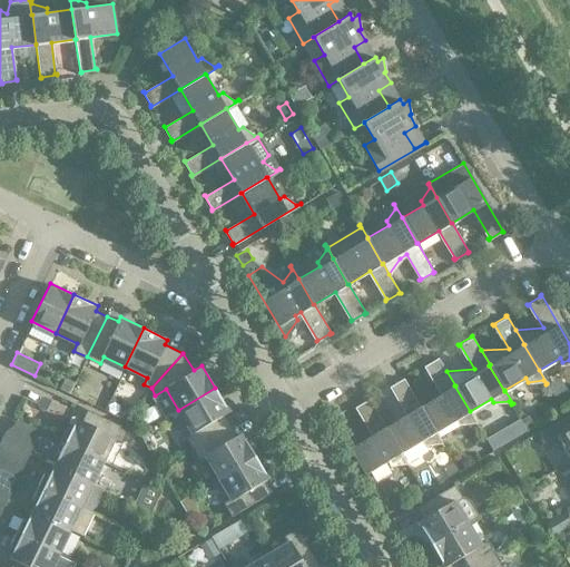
[(442,393),(421,406),(420,406),(435,431),(457,419),(459,423),(474,421),(477,424),(479,424),(470,411),(454,385),(455,385),(446,371),(438,355),(436,357),(436,358),(423,365),(424,367),(425,365),(442,393)]
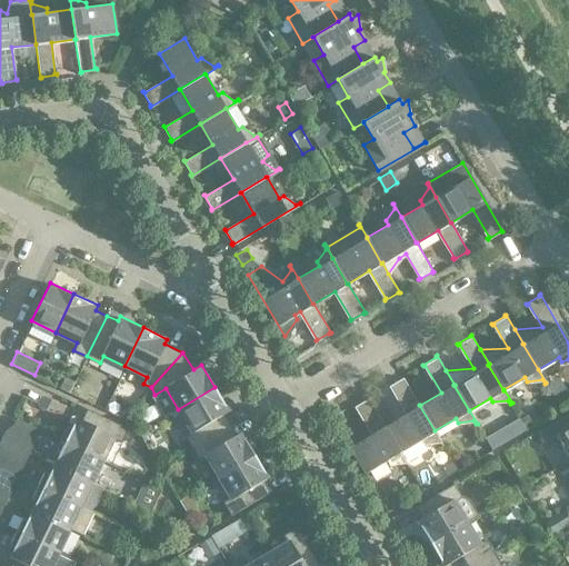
[(407,413),(386,425),(385,426),(400,452),(400,450),(421,438),(425,443),(439,440),(442,445),(443,444),(435,430),(419,405),(420,405),(402,376),(401,376),(401,377),(388,385),(389,386),(390,385),(407,413)]
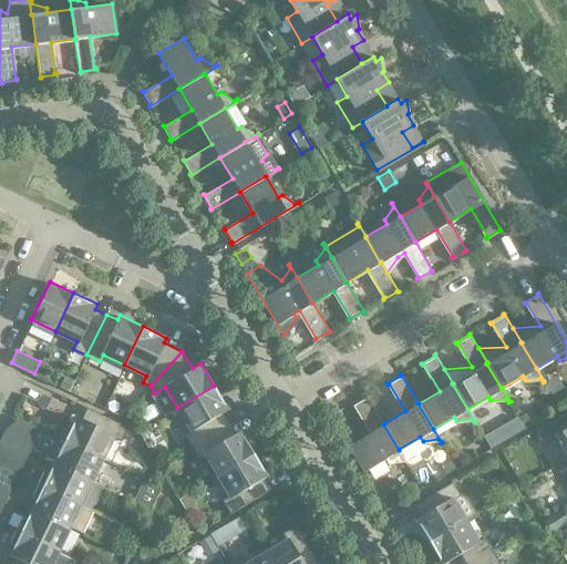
[(72,380),(62,376),(59,382),(69,387),(72,380)]
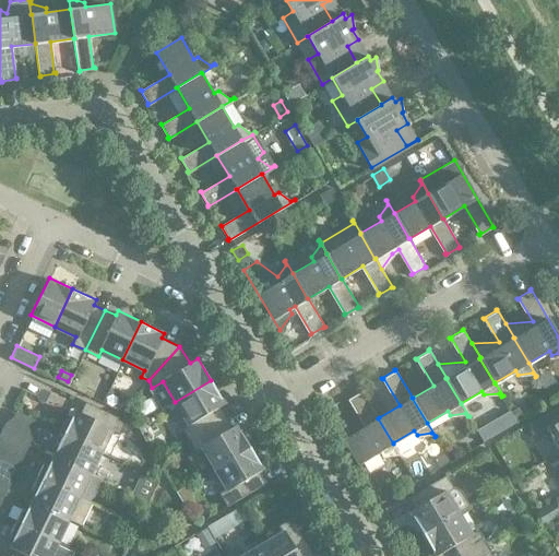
[(549,395),(558,390),(558,385),(556,379),(544,387),(549,395)]
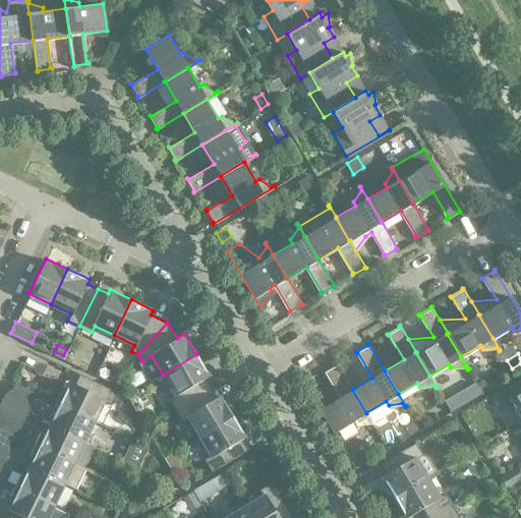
[(209,376),(196,354),(163,375),(174,393),(168,397),(175,408),(211,388),(205,378),(209,376)]
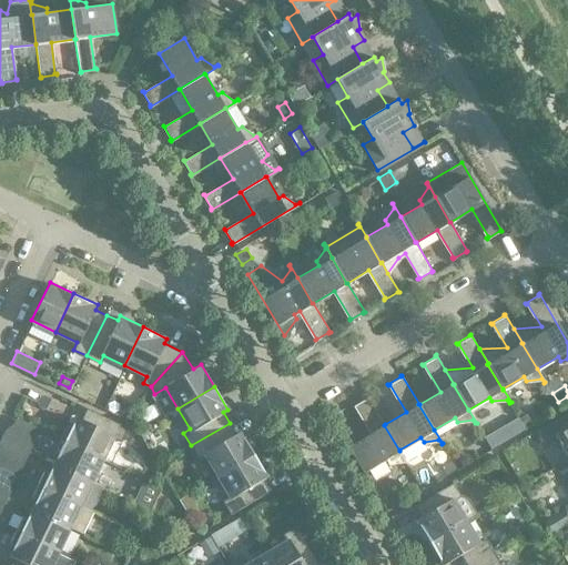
[(38,403),(47,407),(52,396),(43,392),(38,403)]
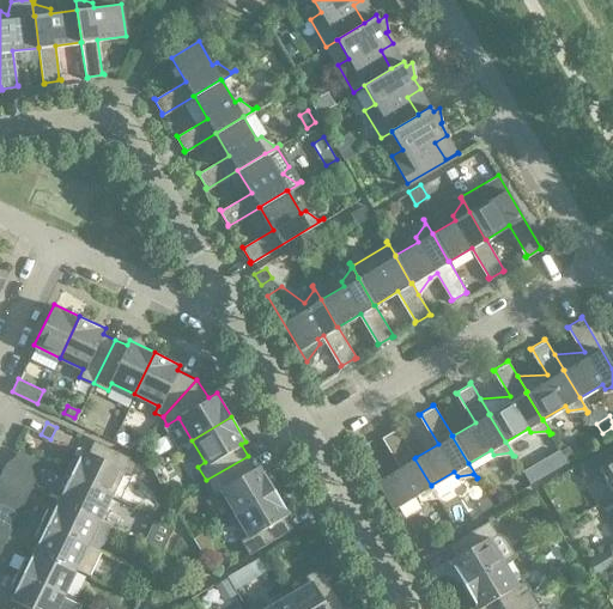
[(441,500),(431,485),(431,486),(414,458),(416,457),(396,426),(395,427),(396,427),(381,437),(382,437),(383,437),(398,460),(368,462),(366,462),(393,509),(417,494),(420,498),(437,497),(439,500),(441,500)]
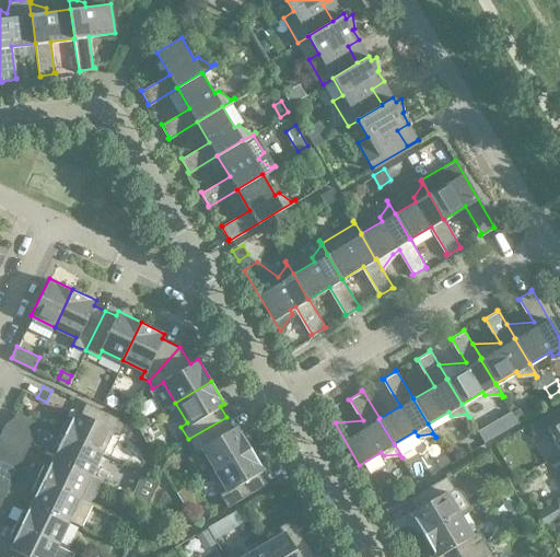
[(66,418),(59,431),(102,452),(112,430),(119,434),(126,420),(85,401),(80,413),(76,410),(70,420),(66,418)]
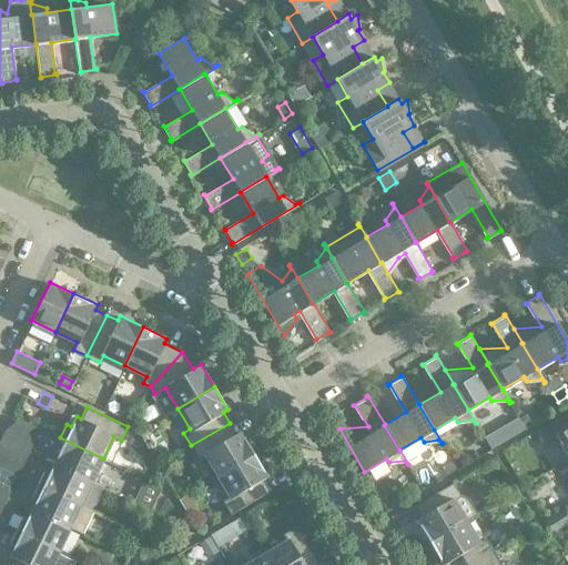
[(525,426),(533,422),(526,411),(518,415),(525,426)]
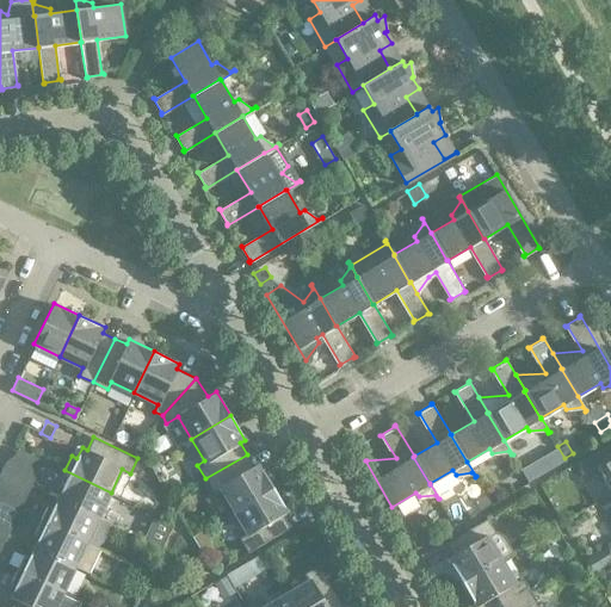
[(602,474),(610,489),(610,450),(606,444),(579,460),(591,481),(602,474)]
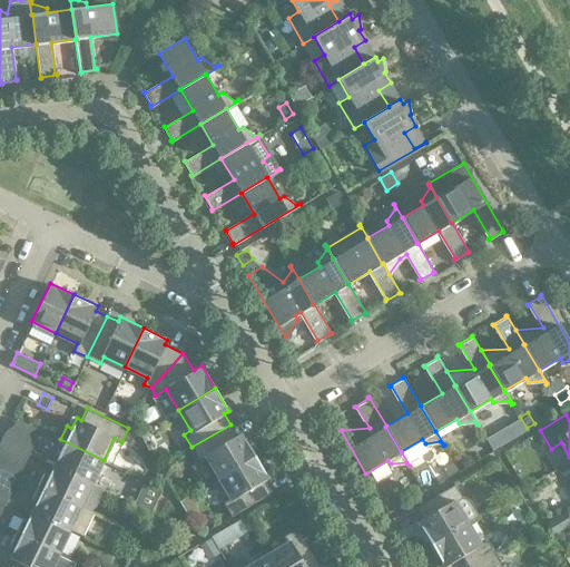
[(527,429),(519,416),(501,426),(509,439),(527,429)]
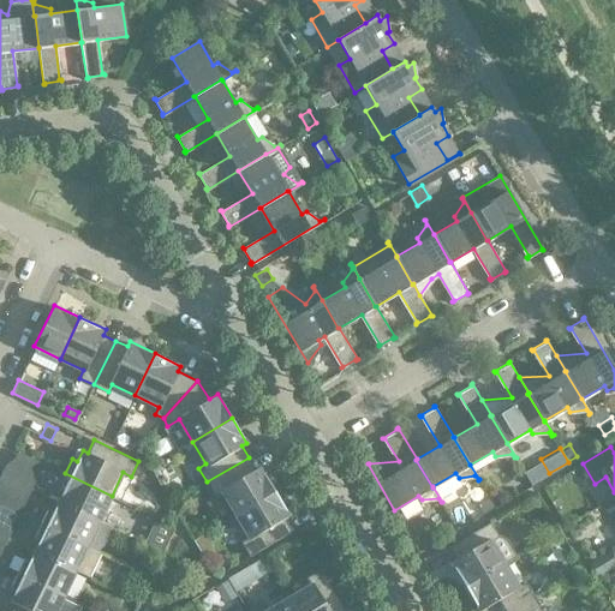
[(256,468),(249,457),(207,481),(214,496),(222,491),(236,514),(275,490),(261,466),(256,468)]
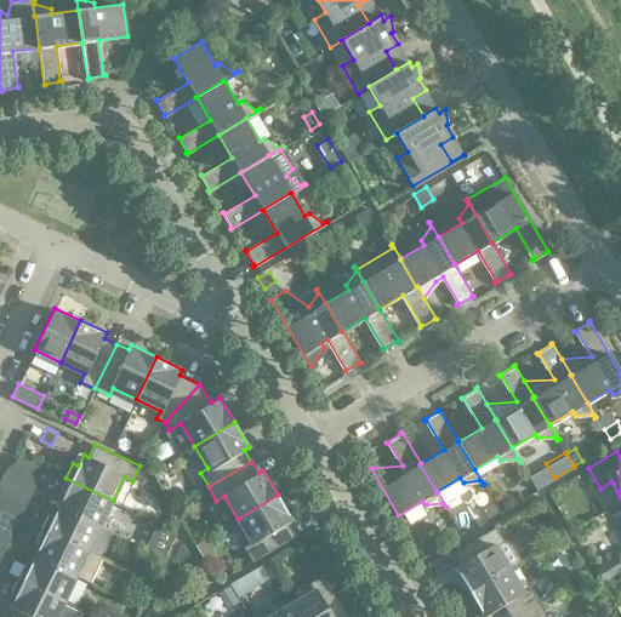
[(20,479),(4,472),(0,479),(0,484),(13,491),(20,479)]
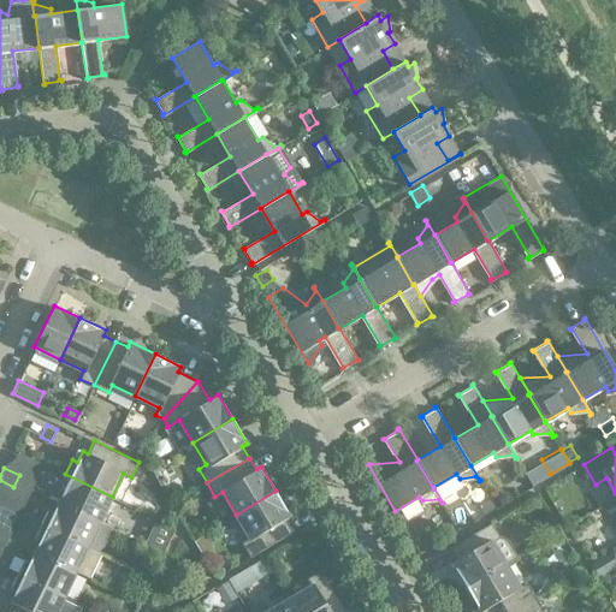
[(112,497),(65,474),(58,488),(64,491),(58,501),(100,521),(112,497)]
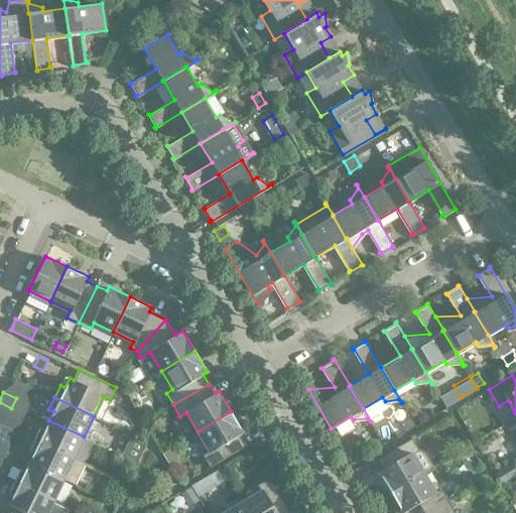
[(29,404),(16,398),(11,408),(24,414),(29,404)]
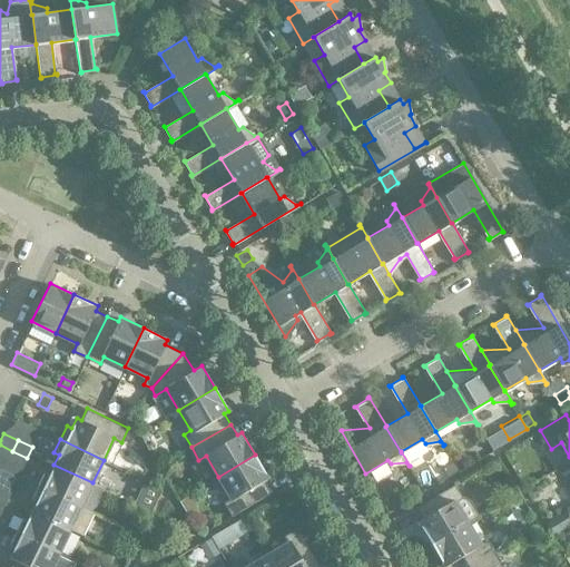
[(268,477),(255,455),(218,477),(231,497),(223,501),(232,515),(271,491),(264,480),(268,477)]
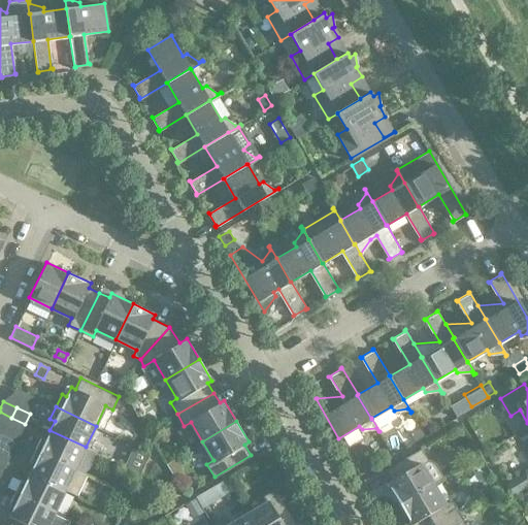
[(419,428),(410,432),(415,439),(423,435),(419,428)]
